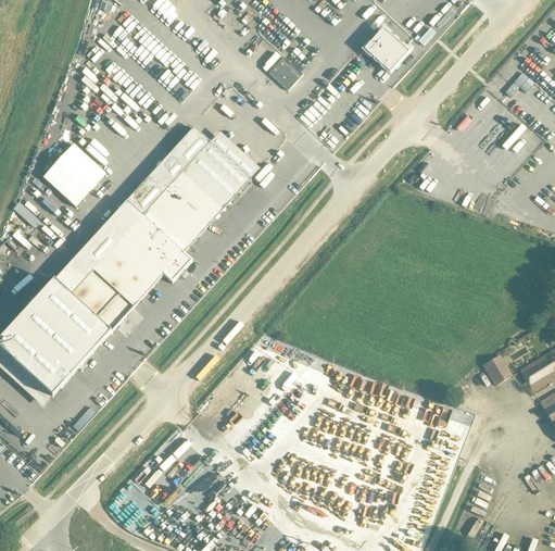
[(366,48),(363,50),(367,53),(369,51),(371,52),(374,54),(377,58),(381,61),(389,69),(393,64),(396,66),(400,62),(398,60),(408,48),(400,40),(396,37),(392,34),(389,30),(382,24),(364,46),(366,48)]
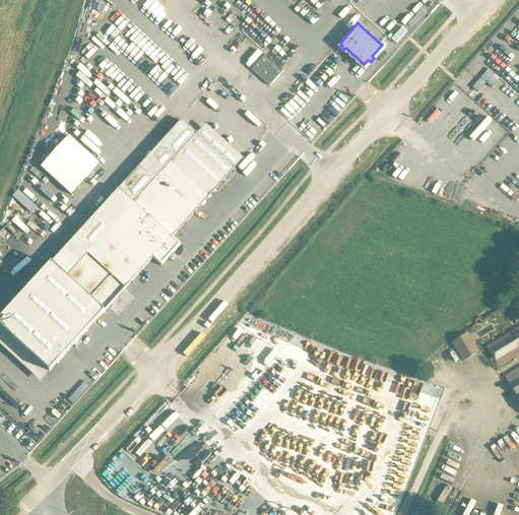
[(448,98),(455,89),(451,85),(437,101),(440,104),(446,95),(448,98)]
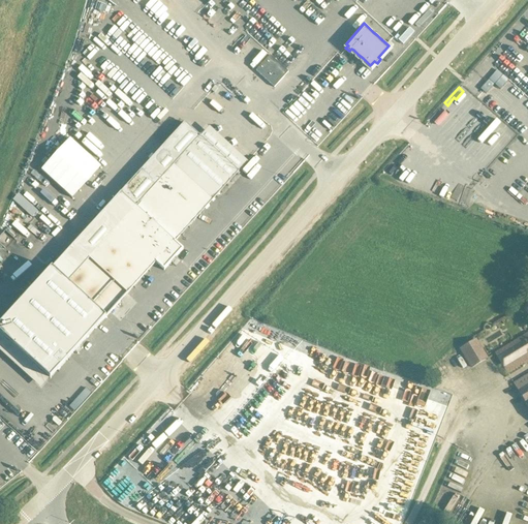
[(120,187),(0,318),(0,329),(49,374),(74,346),(76,349),(82,343),(80,341),(155,258),(163,266),(171,257),(175,253),(182,245),(174,237),(212,195),(238,166),(199,131),(135,202),(120,187)]
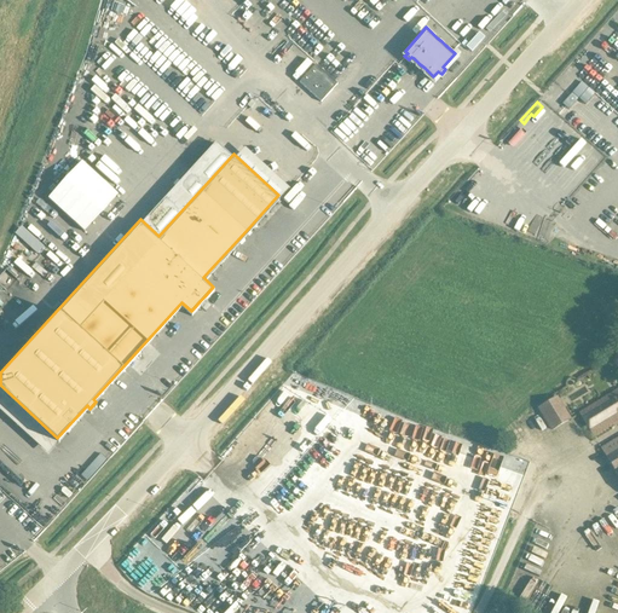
[(481,208),(490,191),(483,188),(474,204),(481,208)]
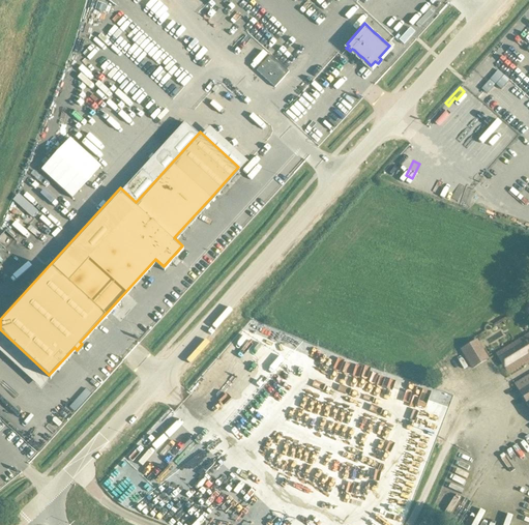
[(17,188),(10,195),(30,212),(35,207),(17,188)]
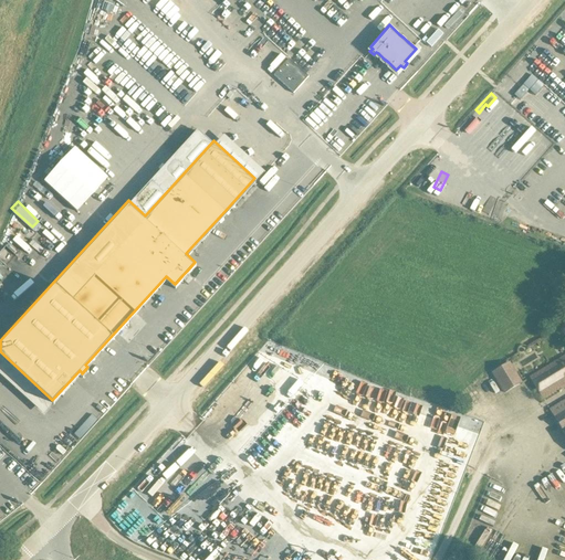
[(564,349),(527,372),(540,391),(564,374),(564,349)]
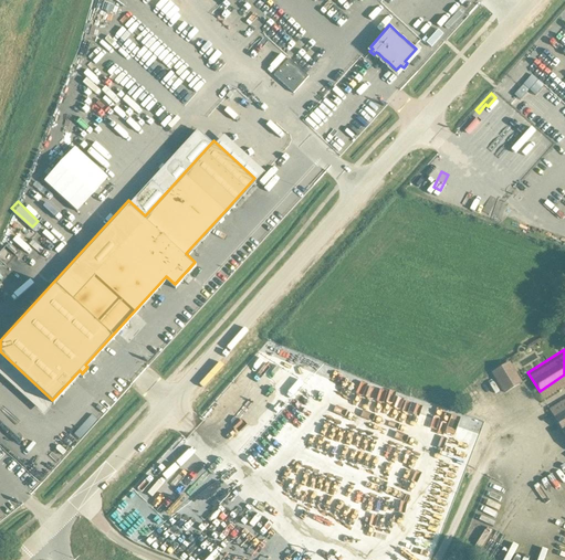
[(491,367),(503,389),(522,378),(509,356),(491,367)]
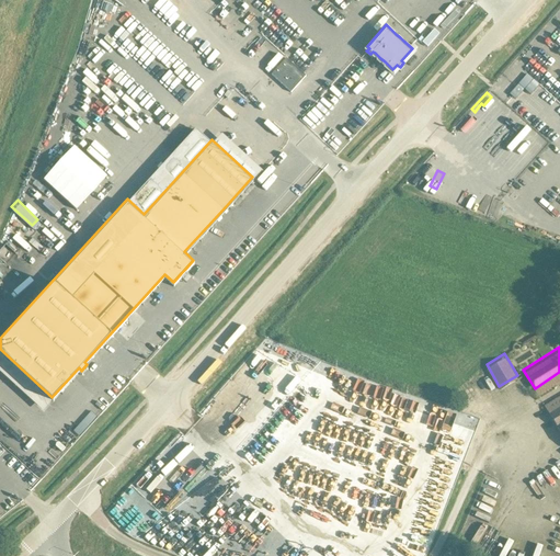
[(559,390),(544,401),(559,428),(559,390)]
